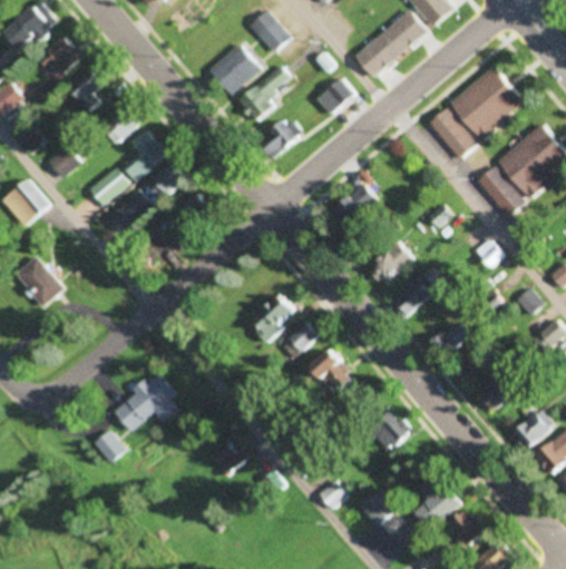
[(9,27),(22,48),(56,26),(42,5),(9,27)]
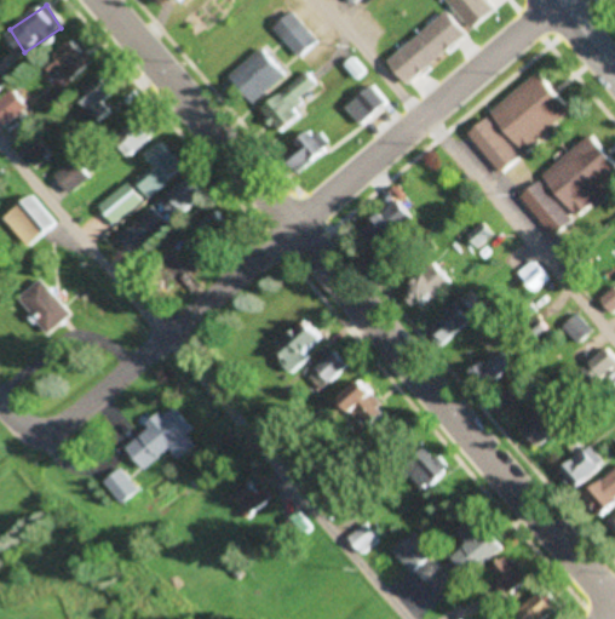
[(297,57),(315,41),(297,21),(279,36),(297,57)]
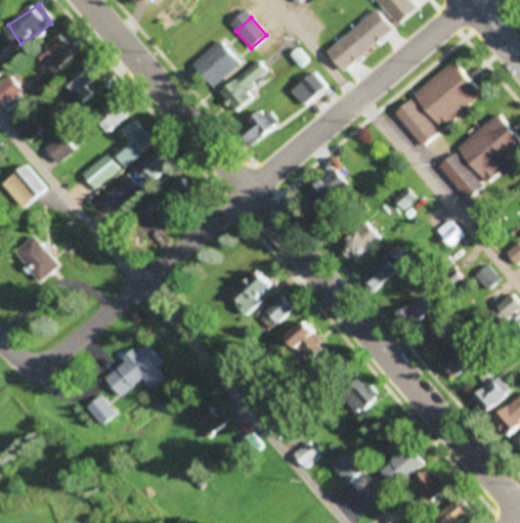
[(188,47),(205,36),(199,27),(182,39),(188,47)]
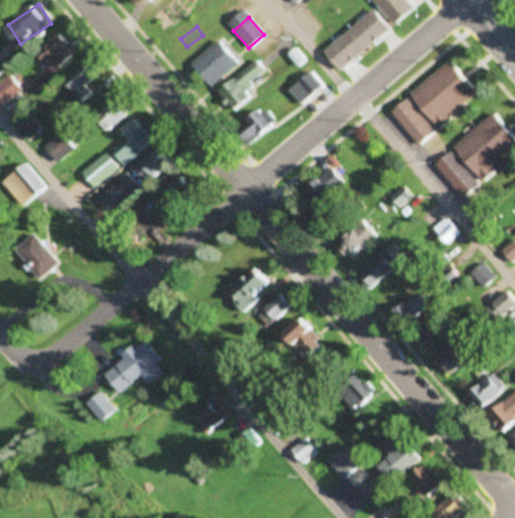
[(75,51),(59,31),(37,51),(53,70),(75,51)]
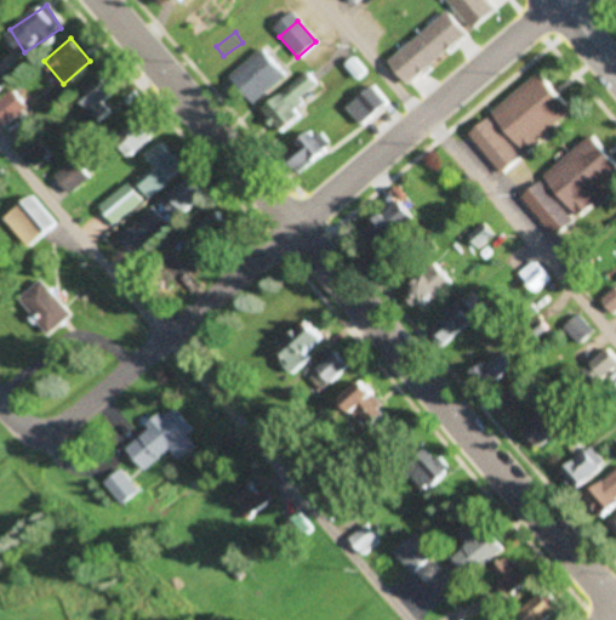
[(283,75),(260,47),(226,75),(249,103),(283,75)]
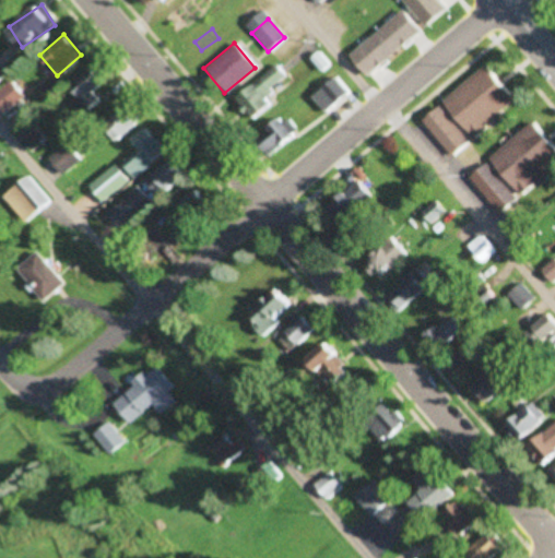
[(515,98),(485,62),(440,101),(470,135),(515,98)]
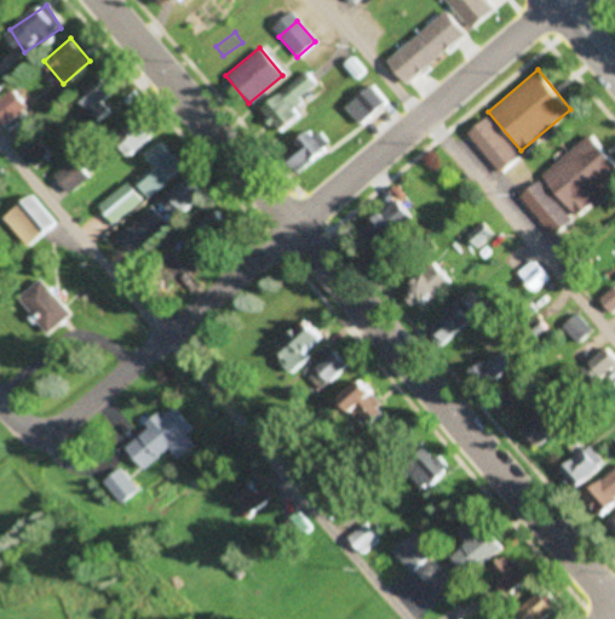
[(289,105),(315,85),(303,70),(256,109),(275,133),(298,115),(289,105)]
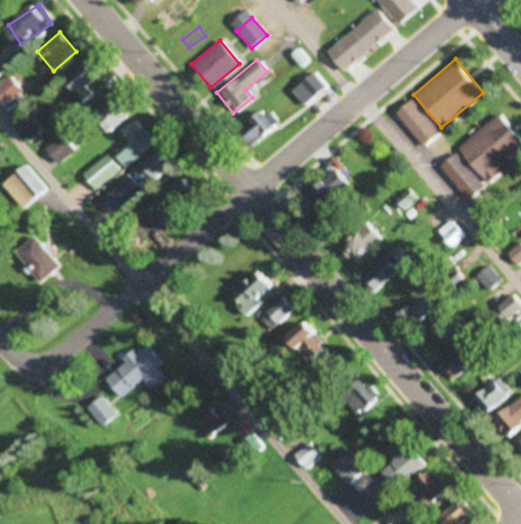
[(92,93),(85,84),(94,77),(82,63),(61,81),(80,105),(92,93)]
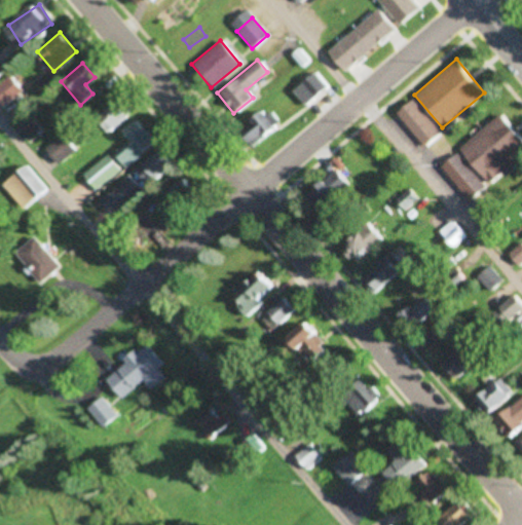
[(0,103),(21,95),(13,77),(0,82),(0,103)]
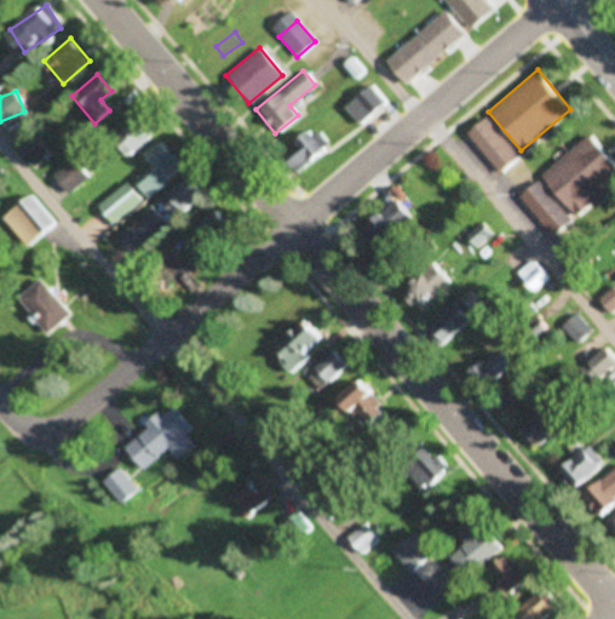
[(154,131),(138,115),(113,139),(128,155),(154,131)]
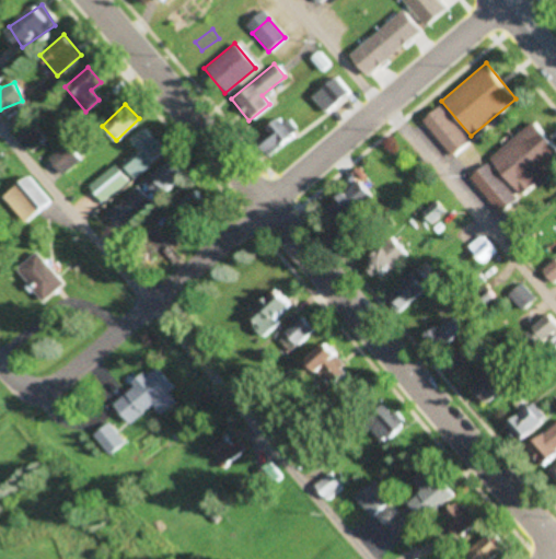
[(468,141),(438,105),(421,119),(451,155),(468,141)]
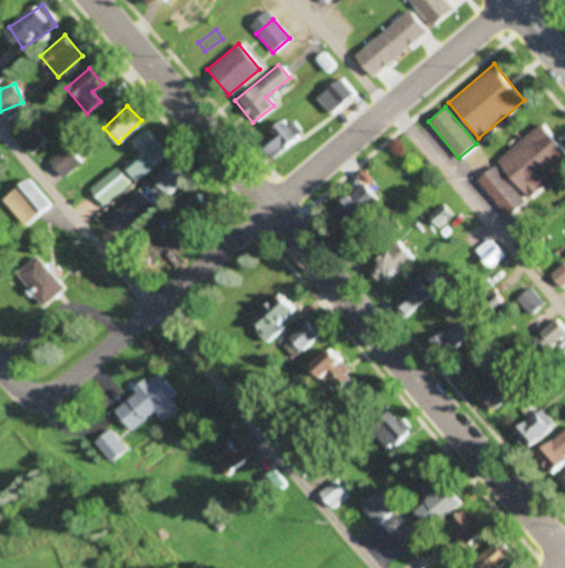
[(275,158),(299,133),(284,117),(258,141),(275,158)]
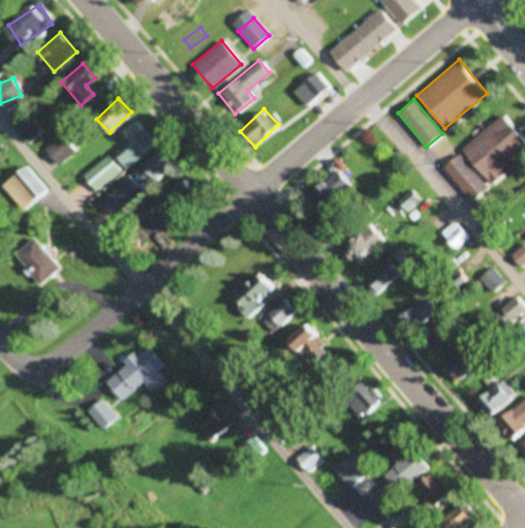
[(24,143),(40,129),(28,114),(11,126),(24,143)]
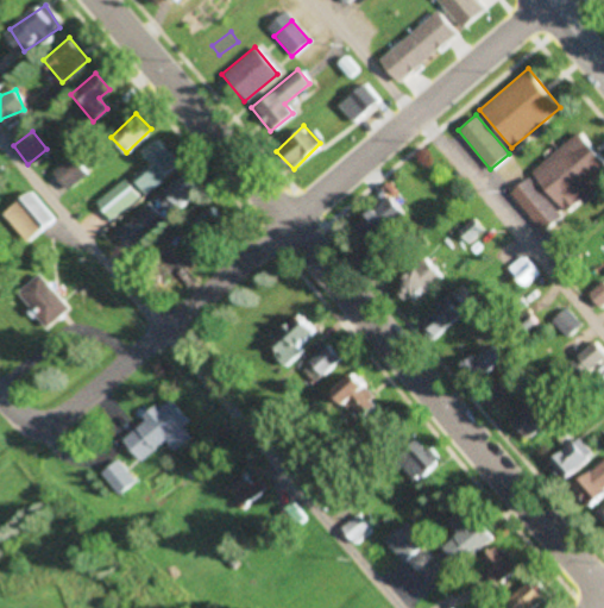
[(603,179),(603,161),(583,131),(532,168),(562,210),(603,179)]
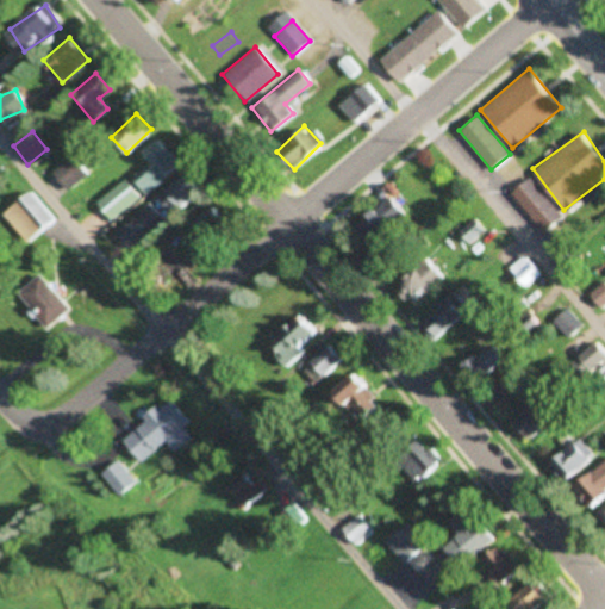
[(179,165),(157,137),(141,150),(148,160),(94,202),(108,219),(179,165)]
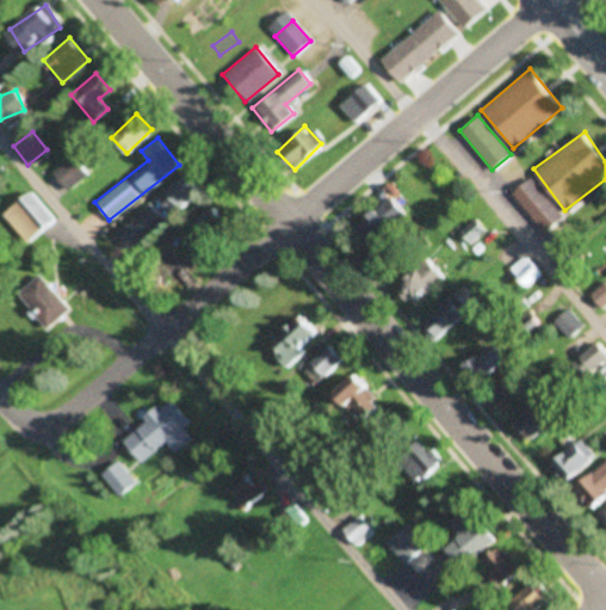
[(86,174),(72,154),(50,171),(65,190),(86,174)]
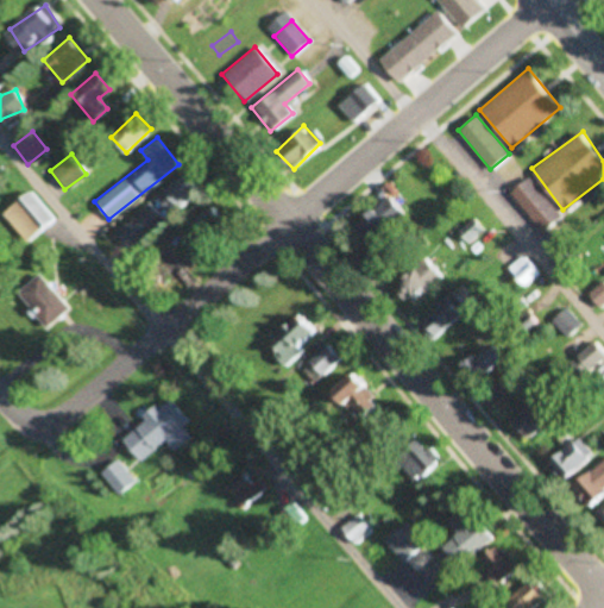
[(156,196),(172,214),(201,186),(183,168),(156,196)]
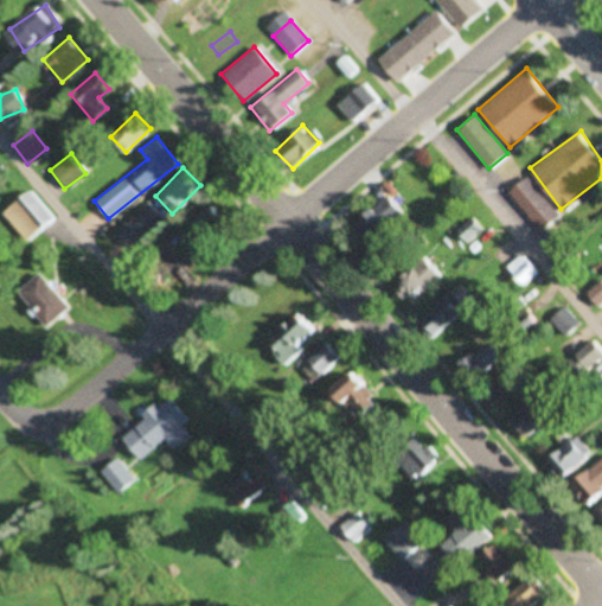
[(507,192),(540,230),(558,215),(525,177),(507,192)]
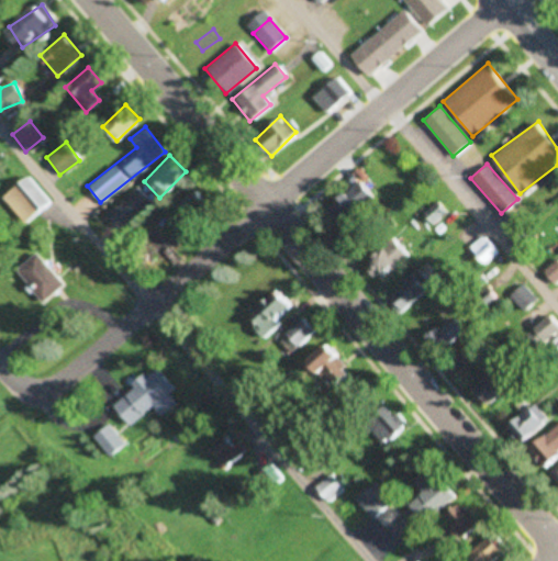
[(25,223),(47,202),(23,177),(1,198),(25,223)]
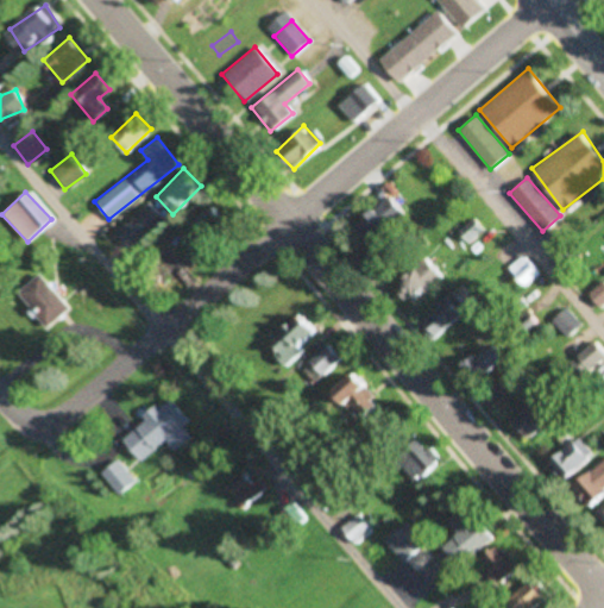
[(111,232),(129,251),(164,219),(146,200),(111,232)]
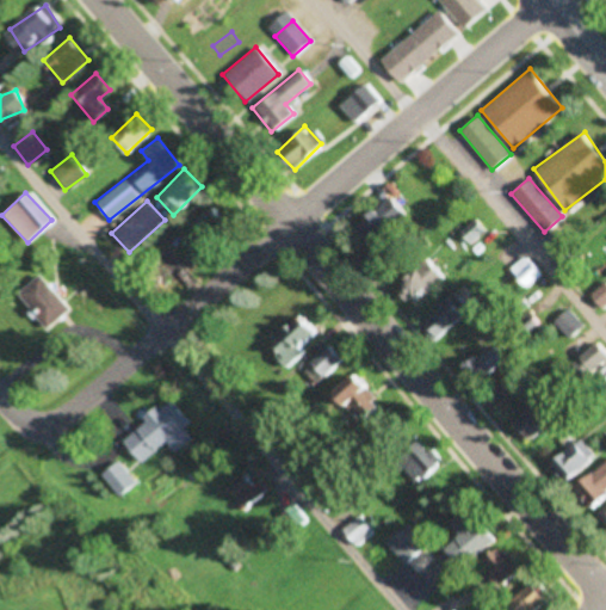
[(203,241),(228,227),(217,208),(192,221),(203,241)]
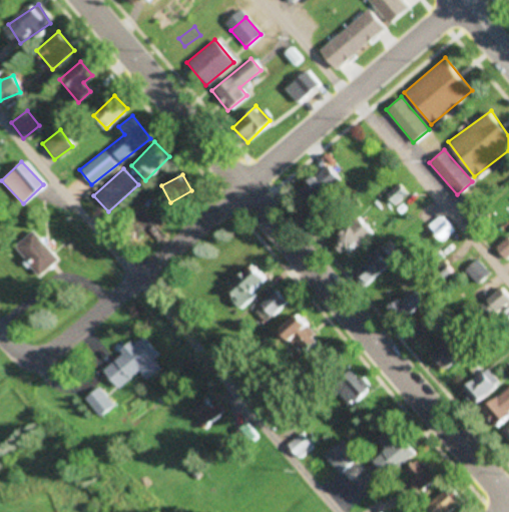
[(307,179),(309,198),(326,196),(324,176),(307,179)]
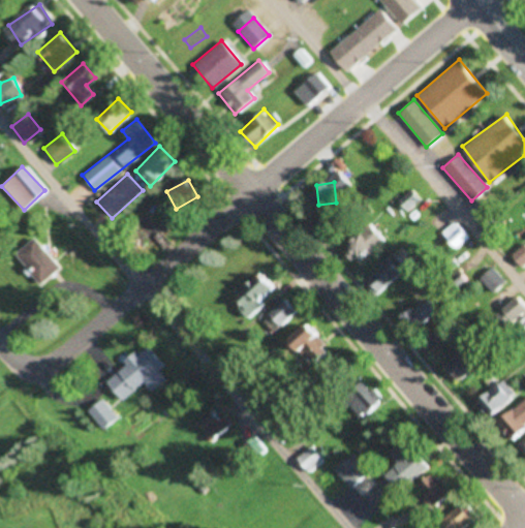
[(420,199),(412,188),(396,197),(403,209),(420,199)]
